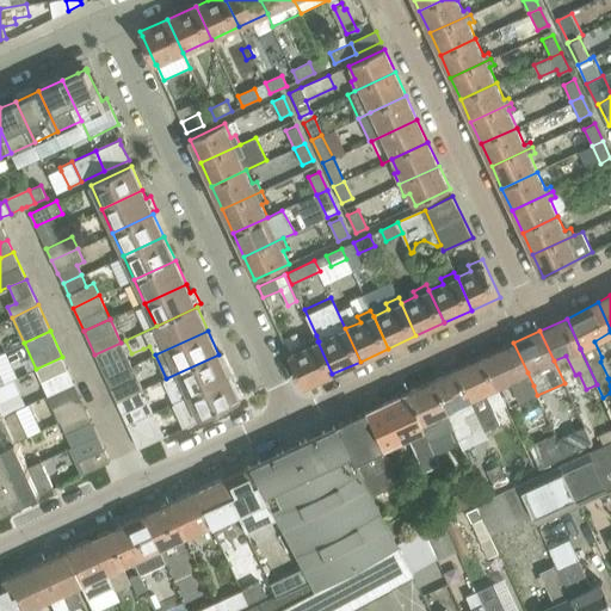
[(304,347),(289,355),(304,387),(332,374),(318,341),(315,335),(302,341),(304,347)]
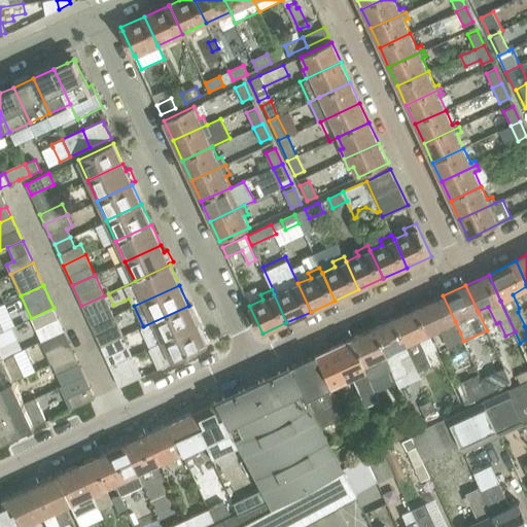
[(81,306),(92,325),(113,315),(104,295),(81,306)]
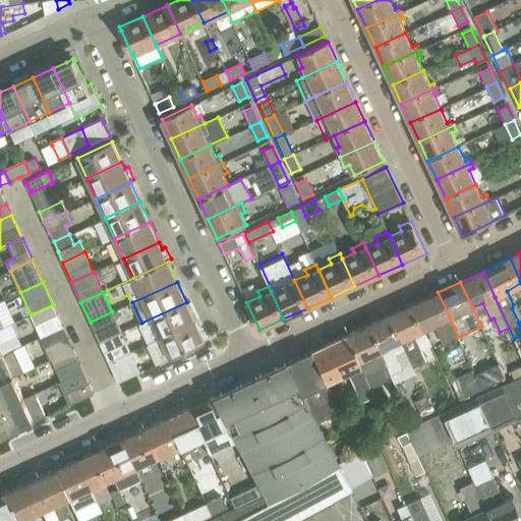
[(450,317),(438,292),(413,304),(425,330),(426,329),(435,346),(445,342),(449,350),(462,345),(455,329),(450,317)]
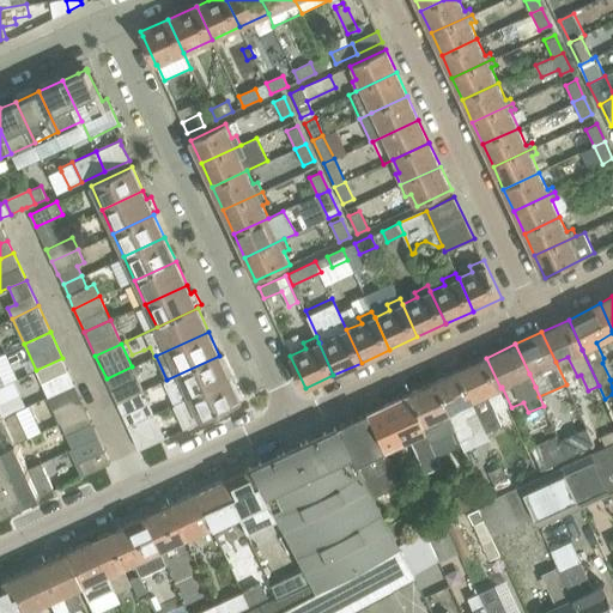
[(175,404),(189,398),(230,378),(226,370),(231,369),(224,354),(220,357),(219,356),(167,380),(164,381),(175,404)]
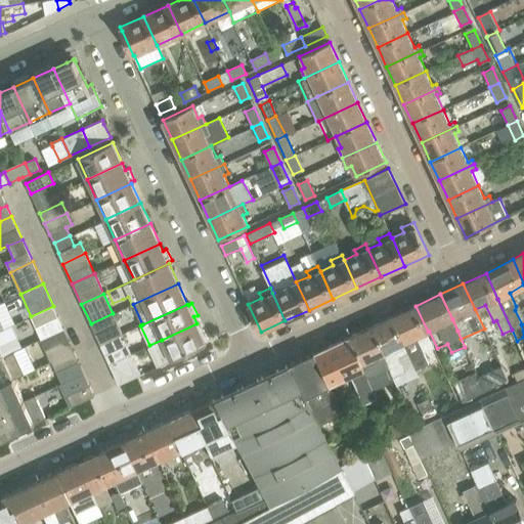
[(41,339),(63,329),(53,306),(31,316),(41,339)]
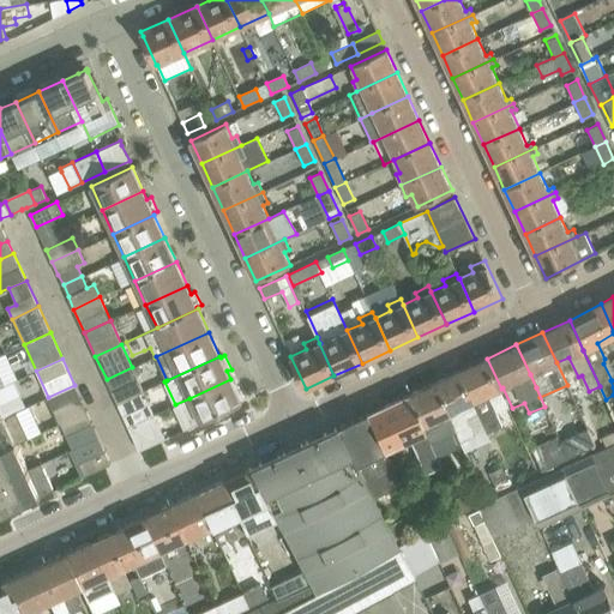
[(499,389),(501,389),(487,359),(458,371),(486,431),(487,432),(501,426),(487,395),(499,389)]
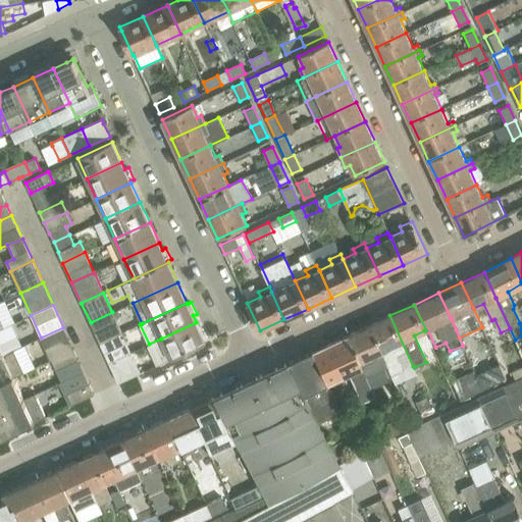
[(122,332),(112,312),(91,322),(100,343),(122,332)]
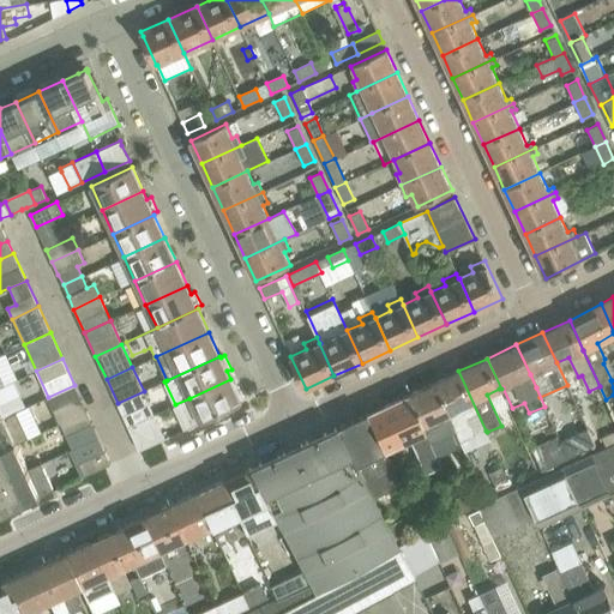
[(458,371),(432,384),(455,431),(459,443),(486,431),(458,371)]
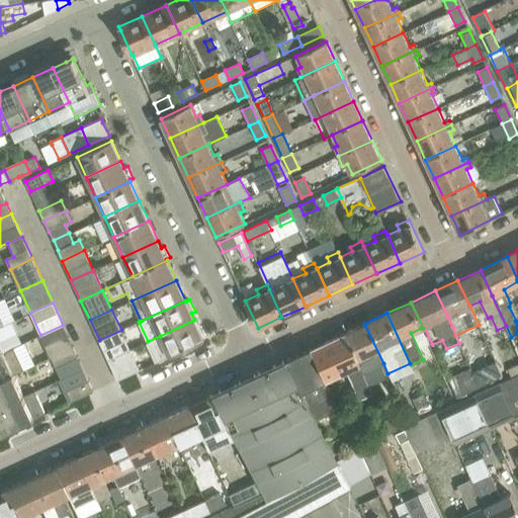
[(148,341),(158,361),(203,340),(202,338),(206,336),(201,325),(197,327),(194,320),(160,336),(148,341)]
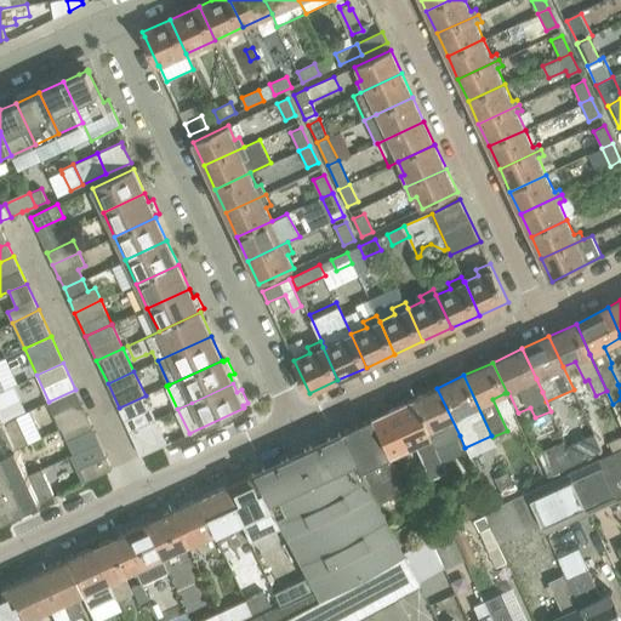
[(437,388),(411,400),(433,448),(460,436),(437,388)]
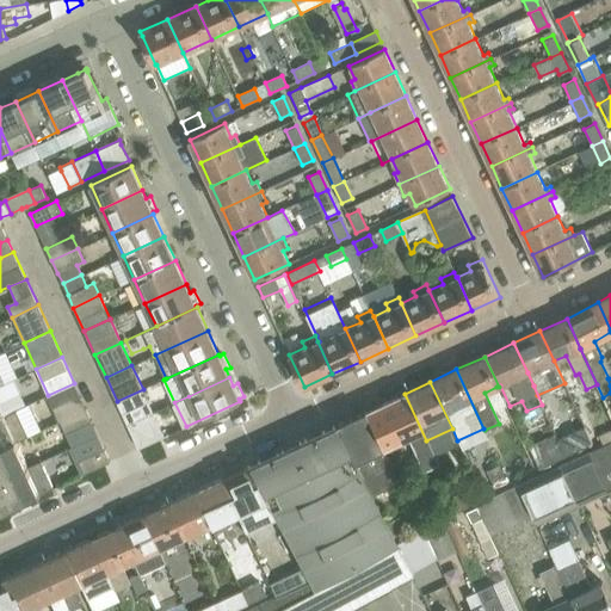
[(48,395),(60,421),(86,409),(74,383),(48,395)]
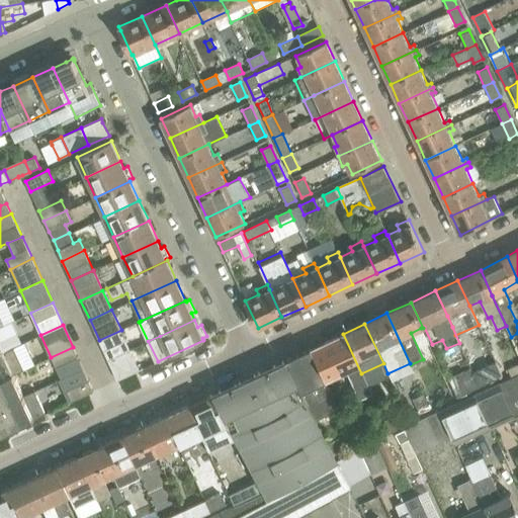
[(121,330),(99,340),(103,349),(125,339),(121,330)]
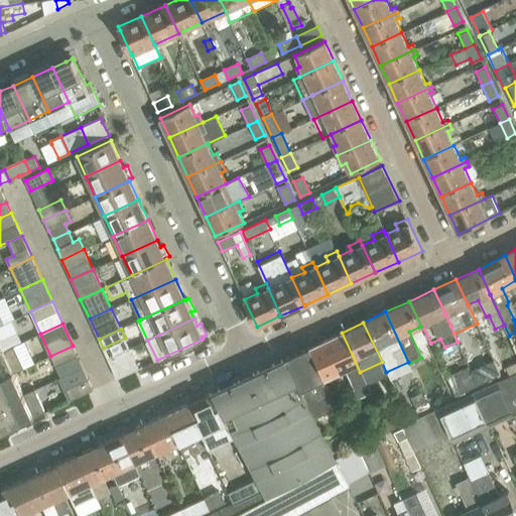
[(369,391),(359,371),(342,333),(307,348),(321,380),(333,374),(343,370),(356,397),(369,391)]
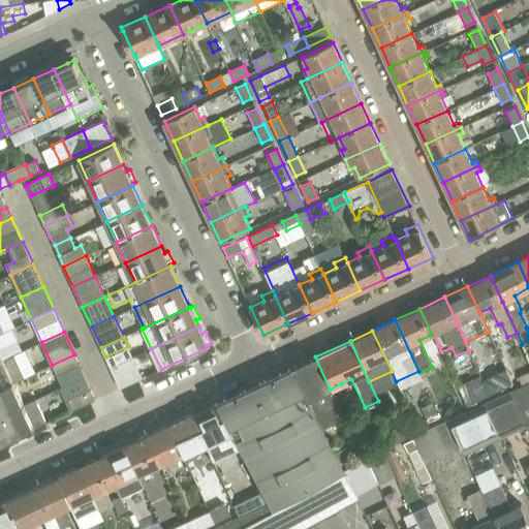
[(3,360),(0,361),(0,387),(13,382),(36,372),(26,349),(3,360)]
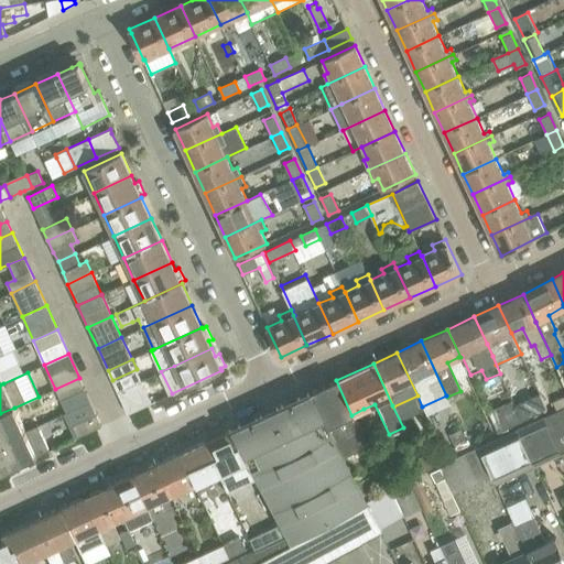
[(61,400),(85,389),(79,378),(55,389),(61,400)]
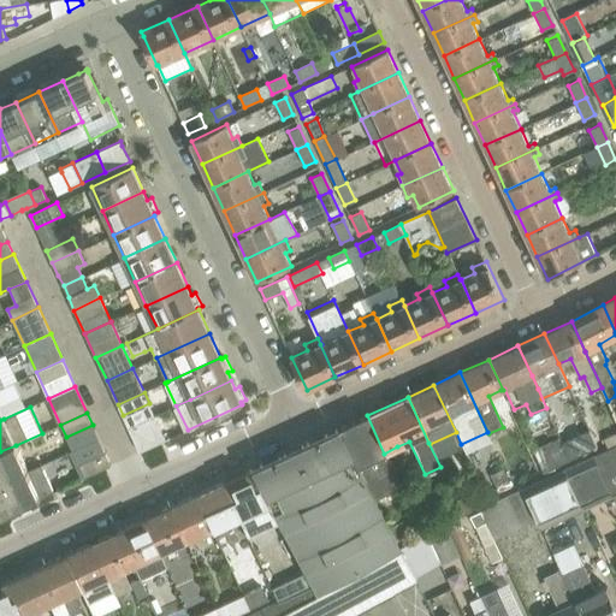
[(129,428),(140,452),(166,440),(155,415),(129,428)]
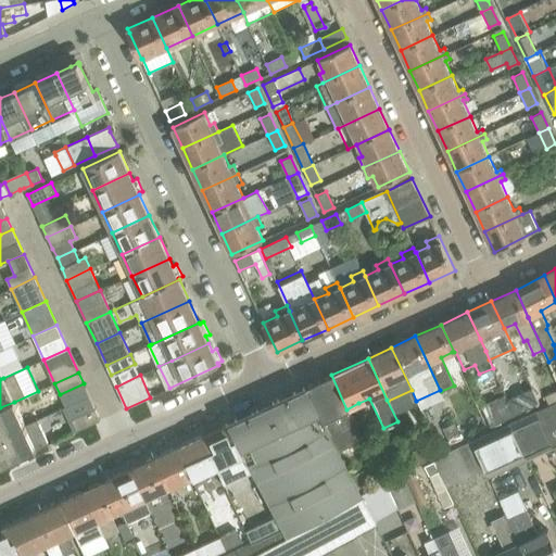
[(331,375),(303,388),(336,451),(337,450),(361,439),(346,409),(331,375)]
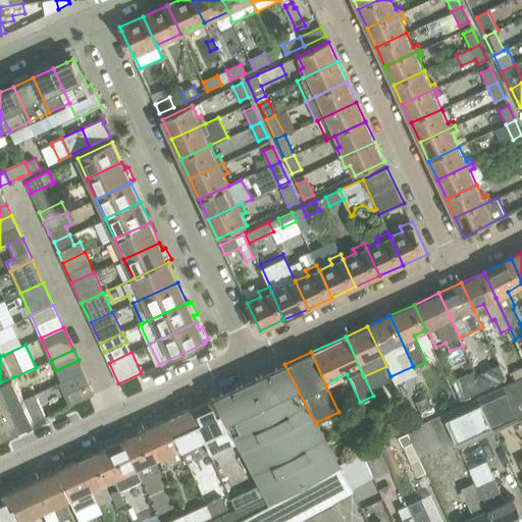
[(284,364),(210,399),(225,427),(232,441),(256,486),(261,497),(265,505),(340,465),(316,422),(315,423),(284,364)]
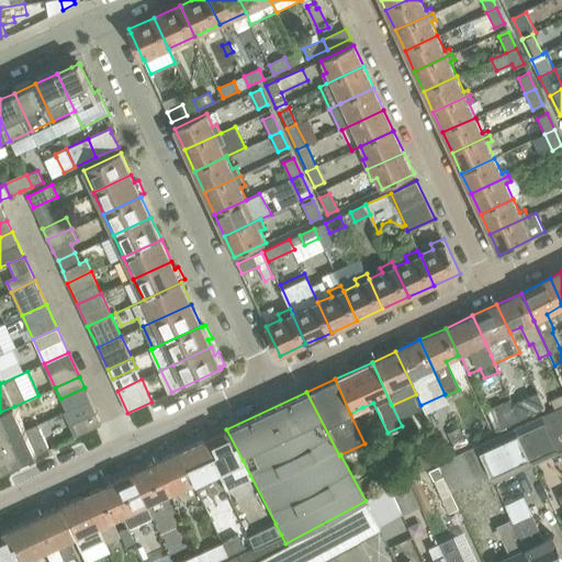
[(538,392),(513,404),(519,419),(544,407),(538,392)]
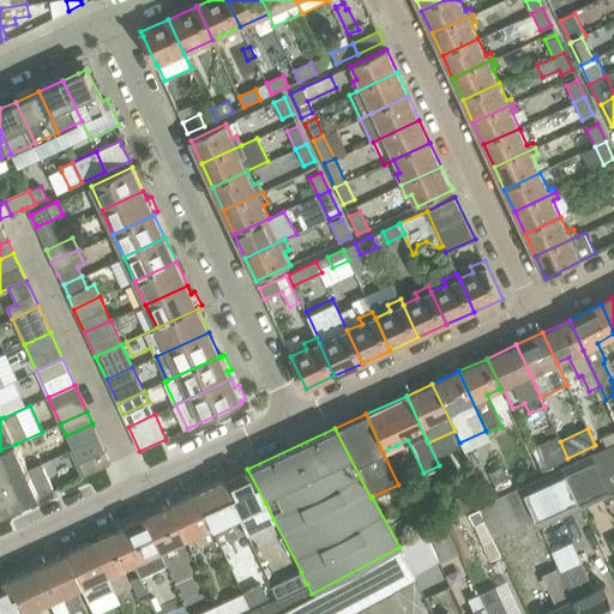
[(613,431),(602,437),(606,445),(613,441),(613,431)]
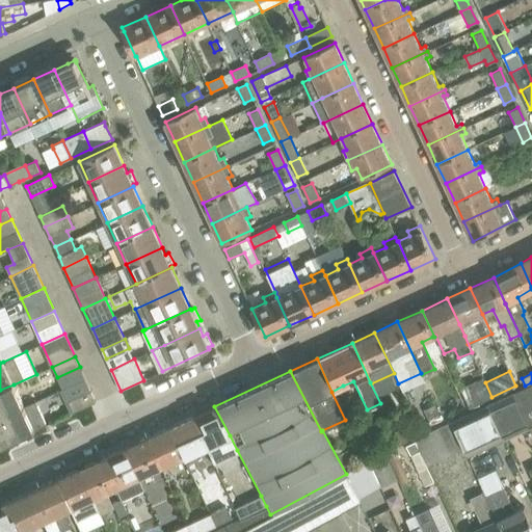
[(531,382),(525,386),(517,390),(510,393),(527,429),(531,426),(531,382)]
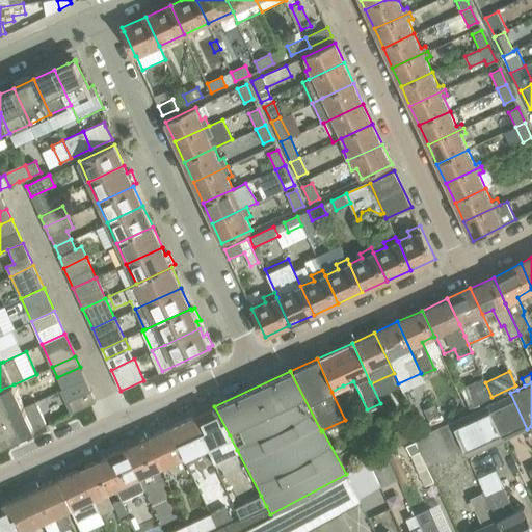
[(0,390),(0,418),(25,406),(14,384),(0,390)]
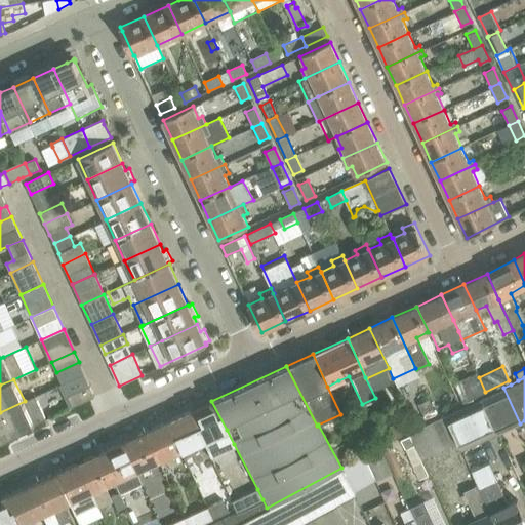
[(68,396),(73,407),(95,397),(90,386),(68,396)]
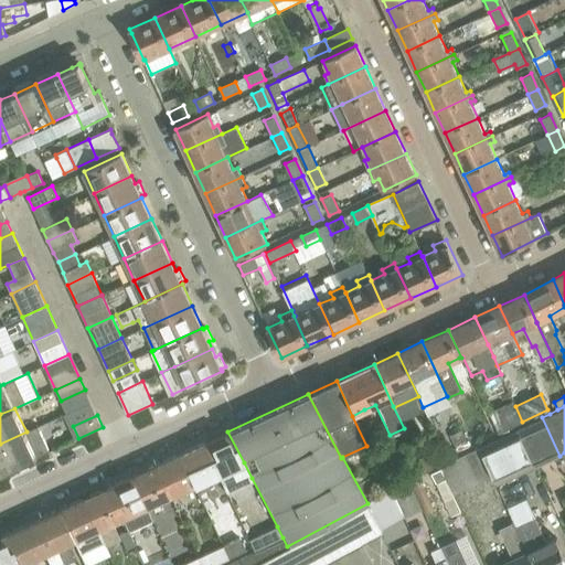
[(535,466),(560,456),(542,417),(519,428),(535,466)]
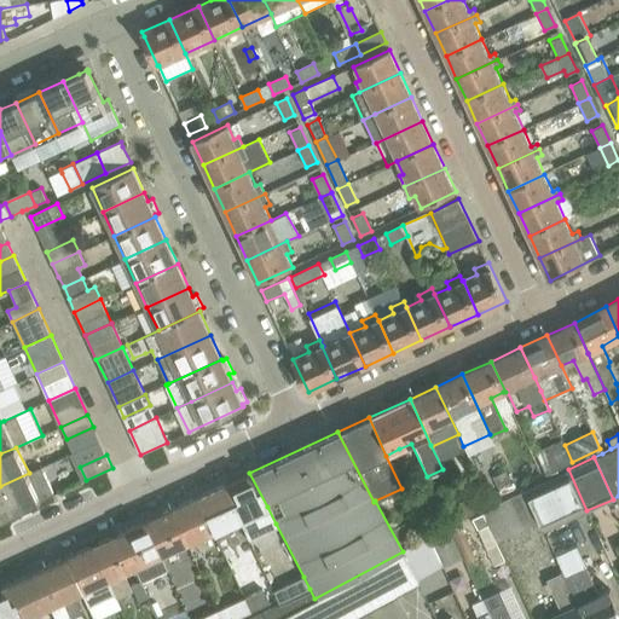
[(29,474),(29,473),(0,486),(0,509),(4,518),(55,495),(42,468),(29,474)]
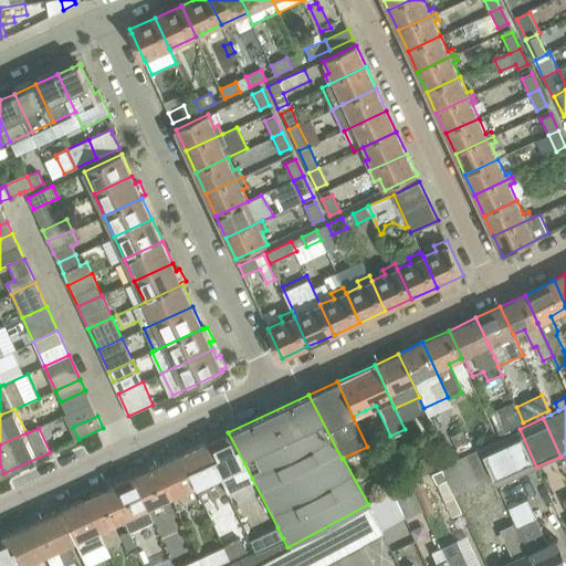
[(481,447),(495,478),(499,484),(536,467),(520,429),(481,447)]
